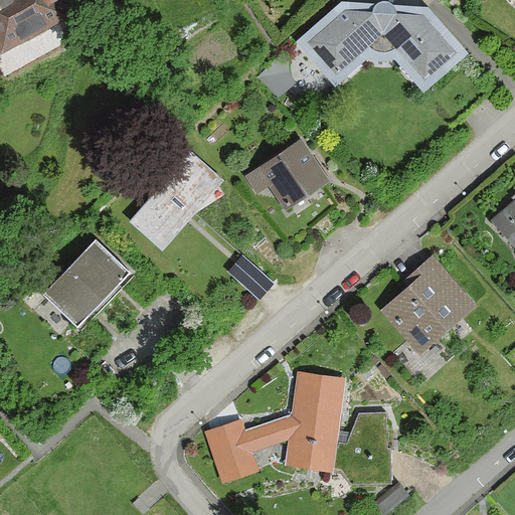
[(0,0),(0,52),(65,16),(55,0),(0,0)]
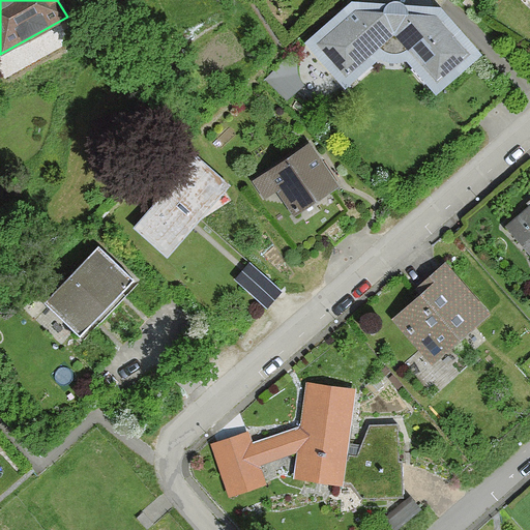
[(436,5),(346,2),(299,43),(342,86),(375,54),(378,56),(380,57),(383,57),(385,58),(388,58),(391,58),(393,58),(395,58),(398,58),(435,93),(479,49),(436,5)]
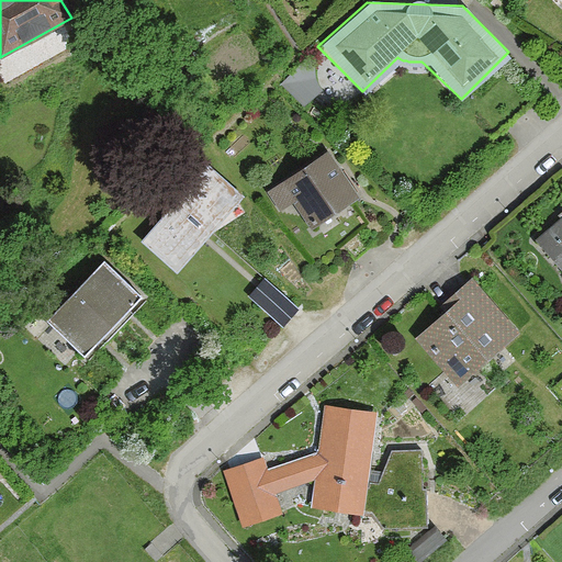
[(308,64),(307,62),(281,85),(303,108),(313,98),(308,89),(306,81),(305,72),(308,64)]
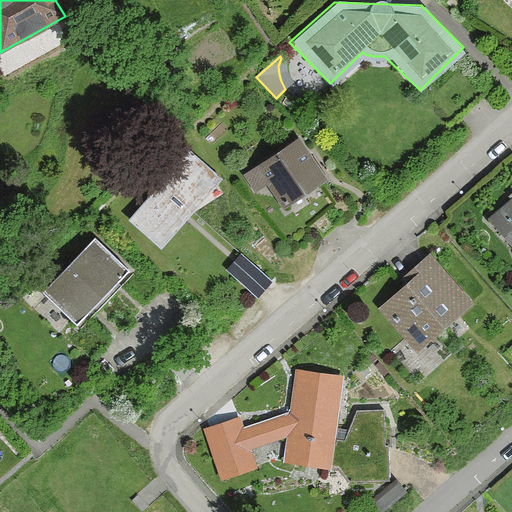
[(326,177),(296,137),(256,167),(286,207),(326,177)]
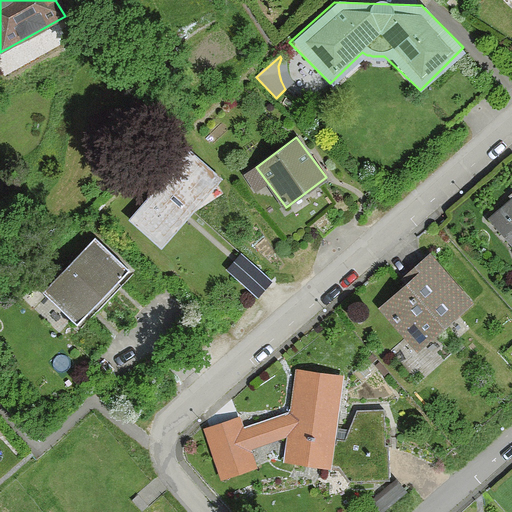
[(218,173),(190,148),(174,166),(168,161),(158,172),(163,177),(129,215),(162,244),(187,215),(225,191),(218,173)]
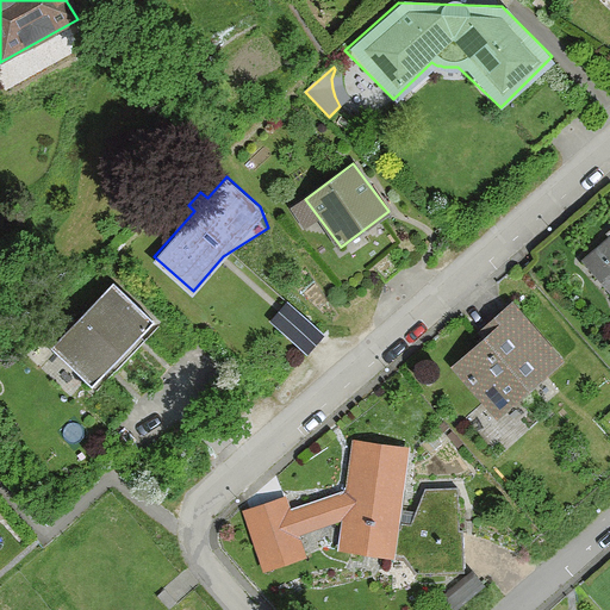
[(609,235),(582,260),(609,293),(609,235)]
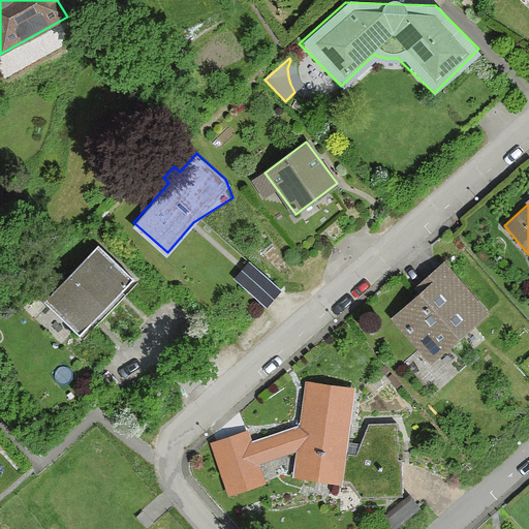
[(127,279),(93,247),(42,301),(76,334),(63,348),(91,374),(116,348),(88,321),(127,279)]
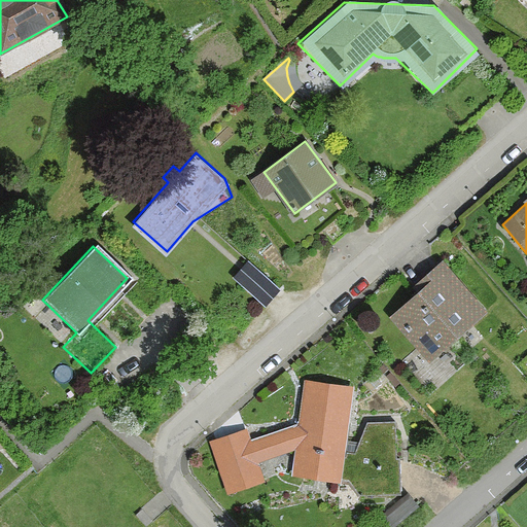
[(441,259),(413,284),(418,290),(387,317),(428,362),(486,311),(441,259)]
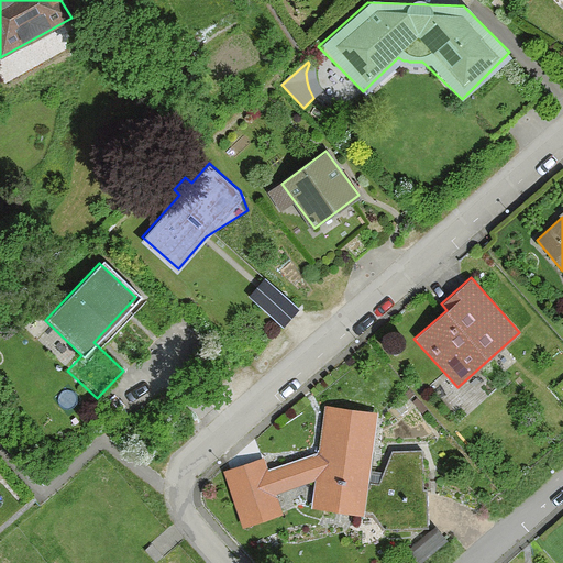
[(272,289),(257,306),(282,327),(296,310),(272,289)]
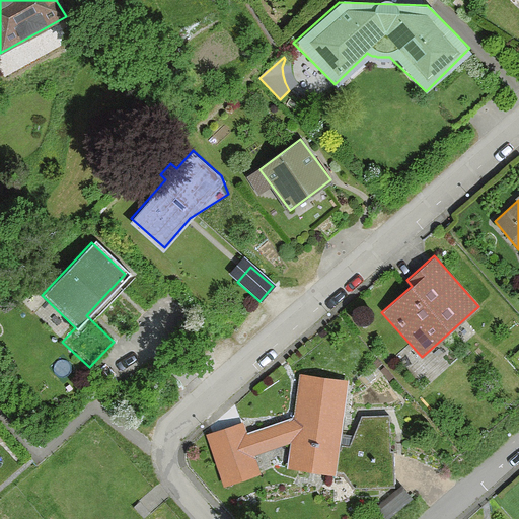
[(518,350),(509,359),(518,371),(518,350)]
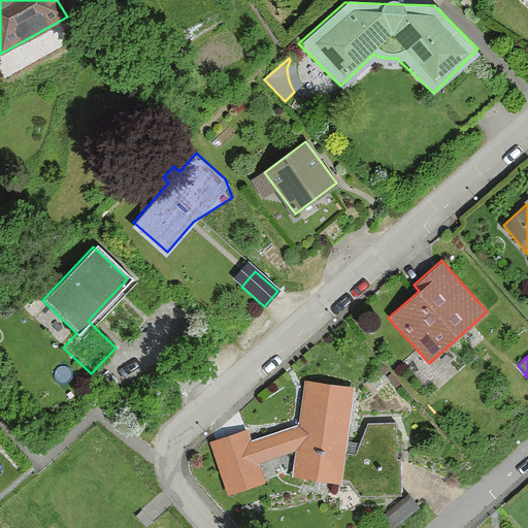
[(339,484),(343,454),(354,388),(304,381),(297,427),(248,440),(245,431),(208,441),(224,494),(264,483),(258,462),(293,451),(290,475),(339,484)]
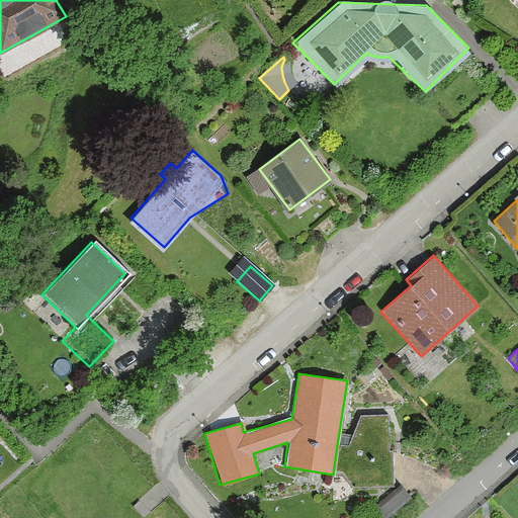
[(348,446),(337,445),(333,475),(346,477),(358,488),(390,486),(386,415),(361,416),(348,446)]
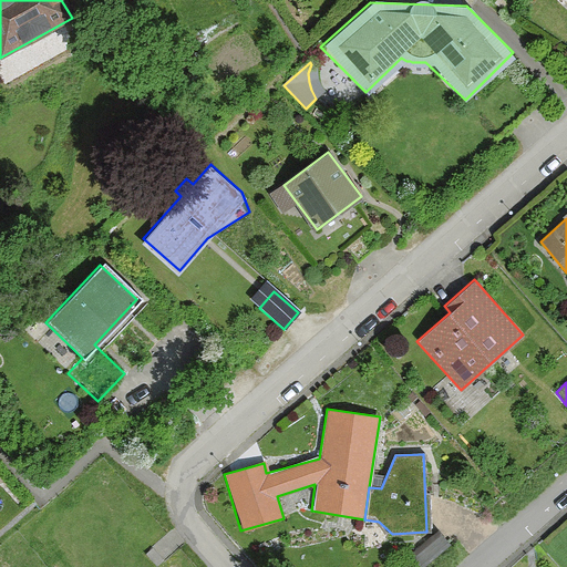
[(414,566),(426,566),(450,546),(436,533),(408,559),(414,566)]
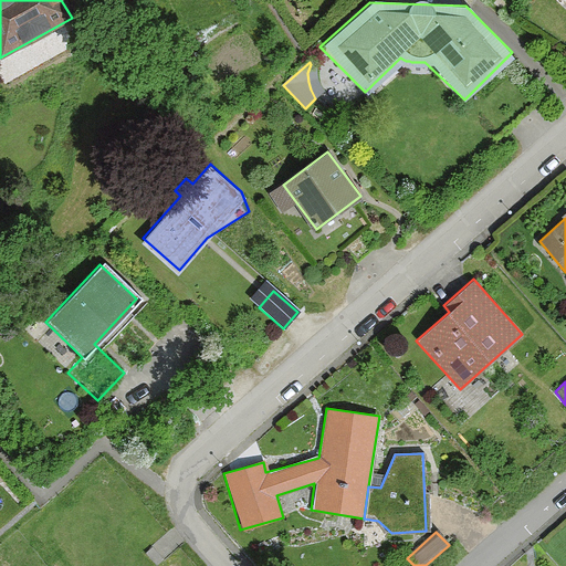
[(153,549),(146,555),(155,565),(159,565),(164,563),(153,549)]
